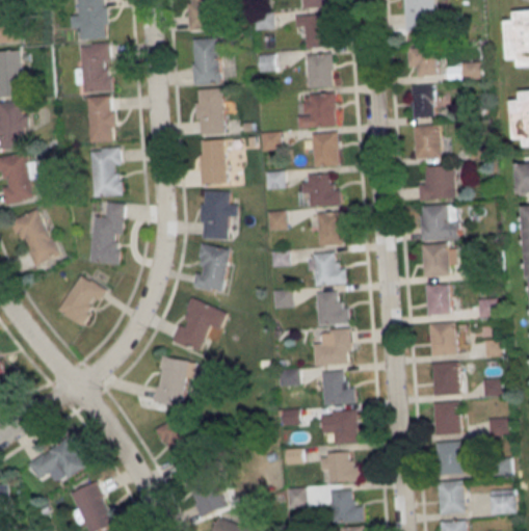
[(107,38),(105,0),(78,0),(79,16),(71,16),(72,28),(81,28),(81,40),(107,38)]
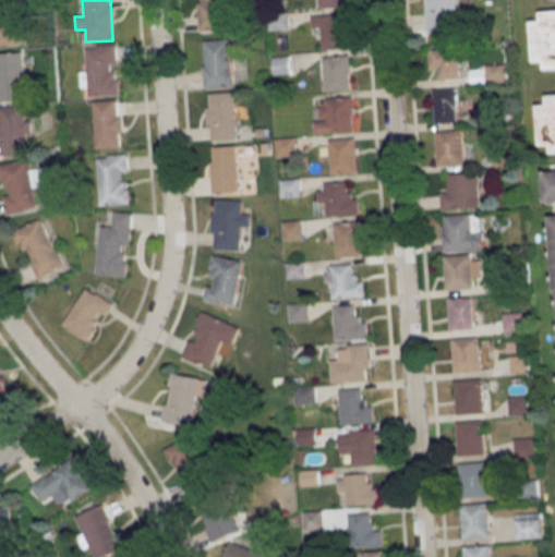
[(229,0),(197,0),(200,31),(231,29),(229,0)]
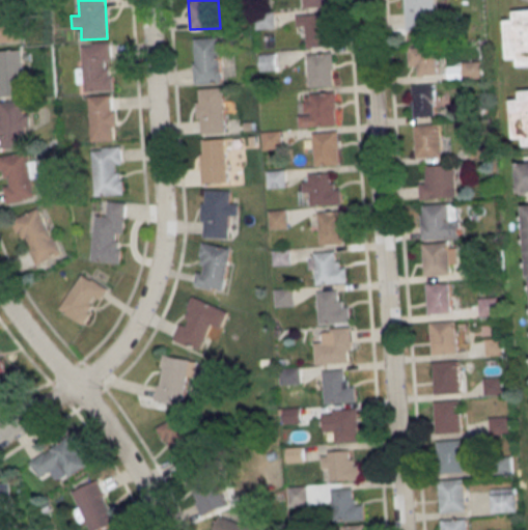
[(303,0),(303,9),(327,8),(327,0),(303,0)]
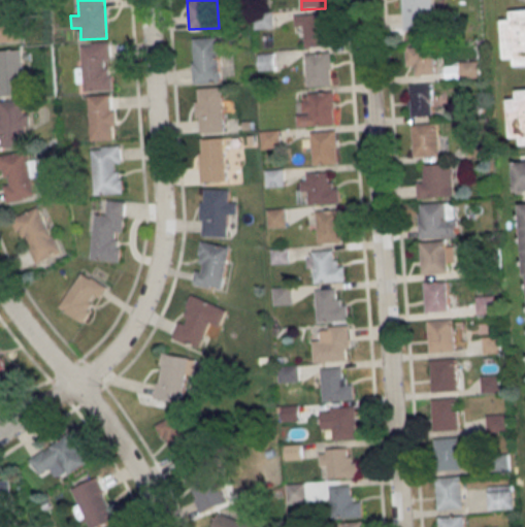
[(429,0),(400,0),(401,31),(423,31),(422,19),(430,18),(429,0)]
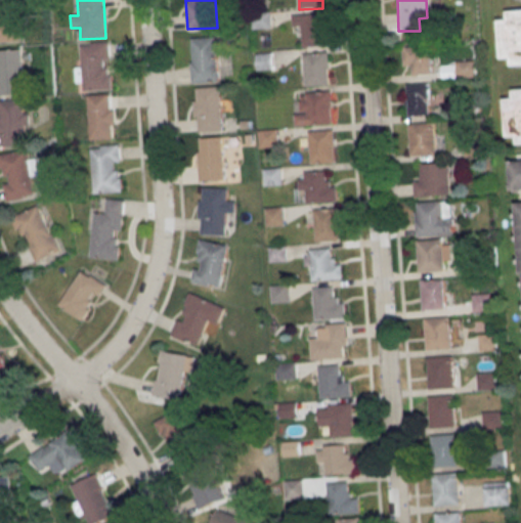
[(0,44),(18,44),(18,35),(25,35),(24,25),(15,25),(14,5),(0,5),(0,44)]
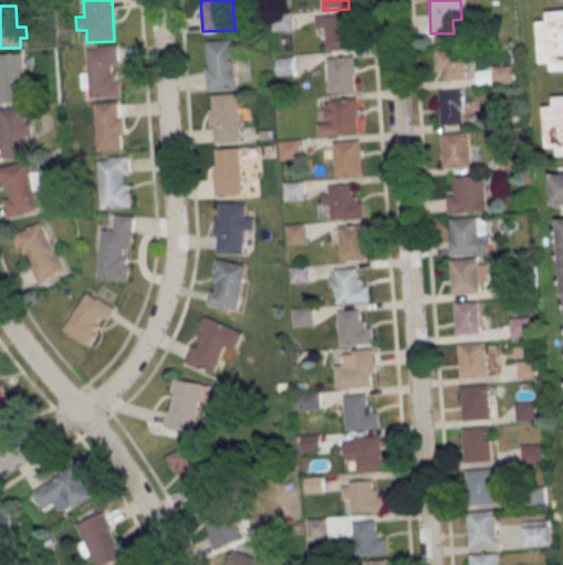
[(562,13),(549,14),(549,22),(539,23),(541,66),(552,66),(552,74),(562,73),(562,13)]
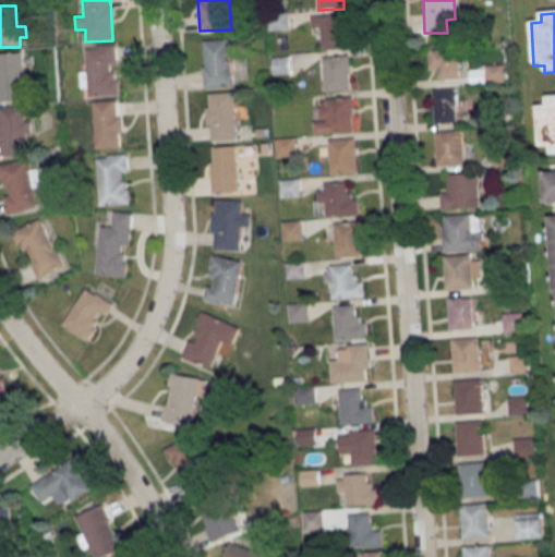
[(267,14),(267,31),(286,31),(286,14),(267,14)]
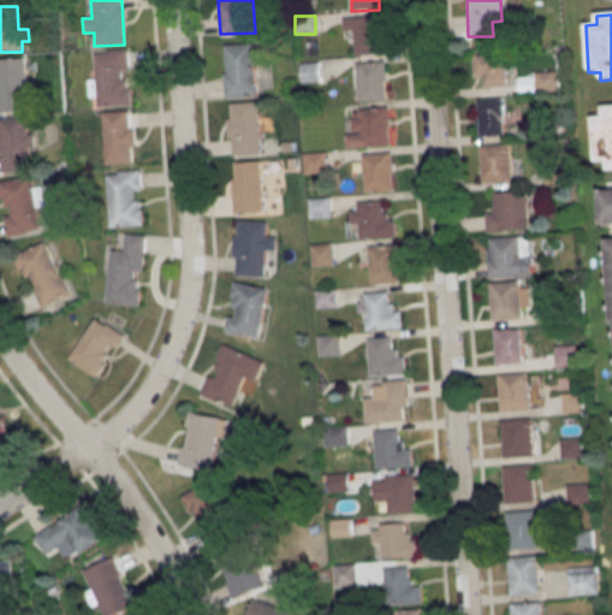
[(381,54),(381,17),(342,17),(342,33),(354,33),(354,54),(381,54)]
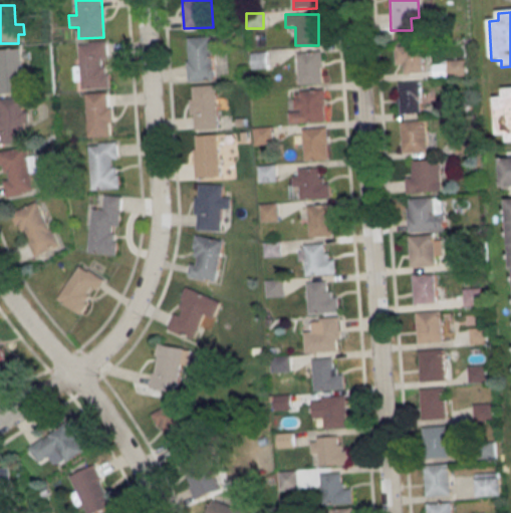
[(212,37),(186,37),(186,81),(212,81),(212,37)]
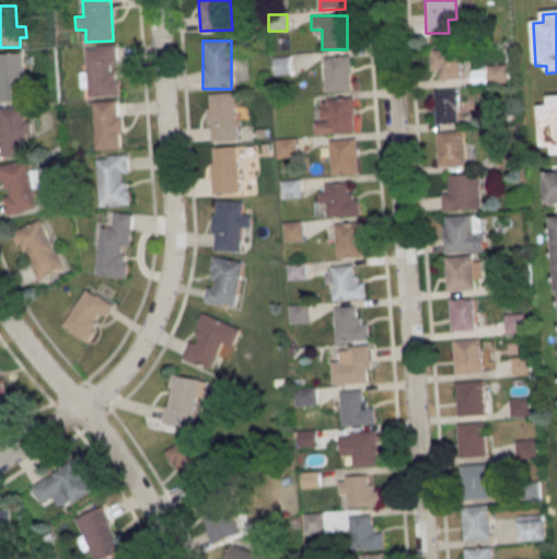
[(116,46),(85,47),(85,71),(79,72),(80,89),(86,88),(88,97),(117,96),(116,46)]
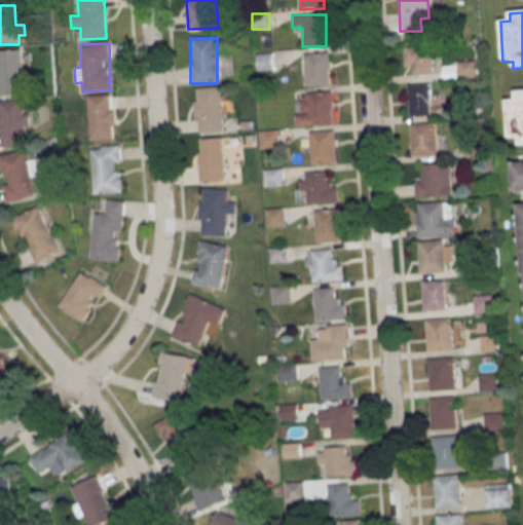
[(403,67),(412,67),(412,75),(431,75),(431,47),(403,47),(403,67)]
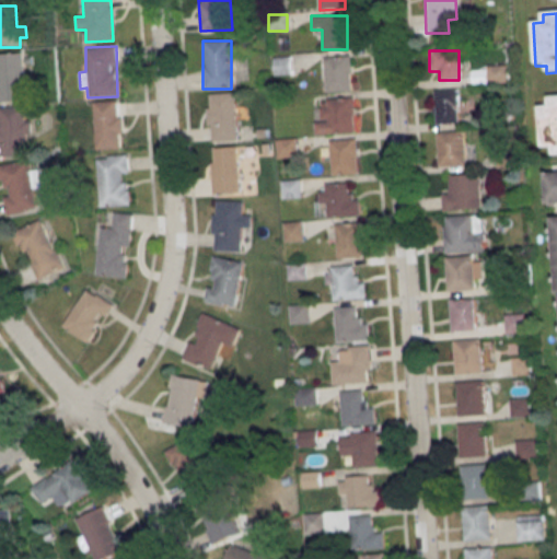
[(0,103),(22,103),(22,54),(0,54),(0,103)]
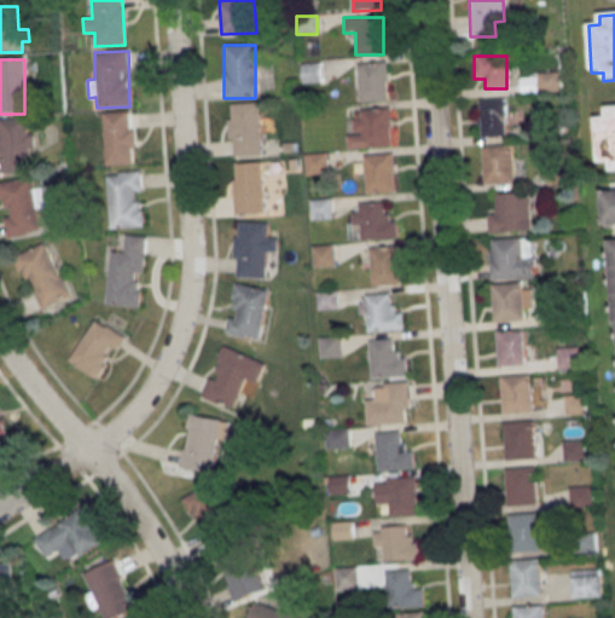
[(320,84),(320,64),(301,64),(301,84),(320,84)]
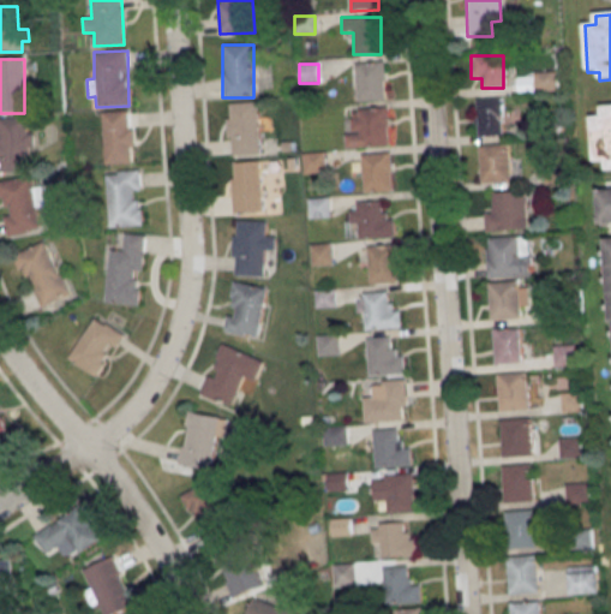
[(384,64),(354,64),(354,101),(384,101),(384,64)]
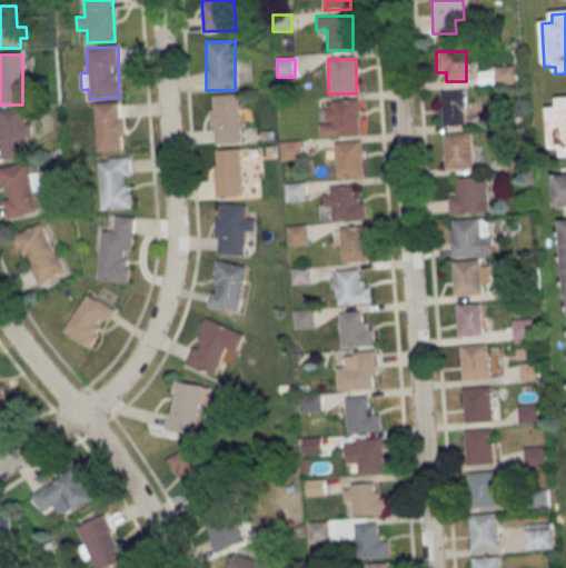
[(495,67),(495,83),(510,83),(510,67),(495,67)]
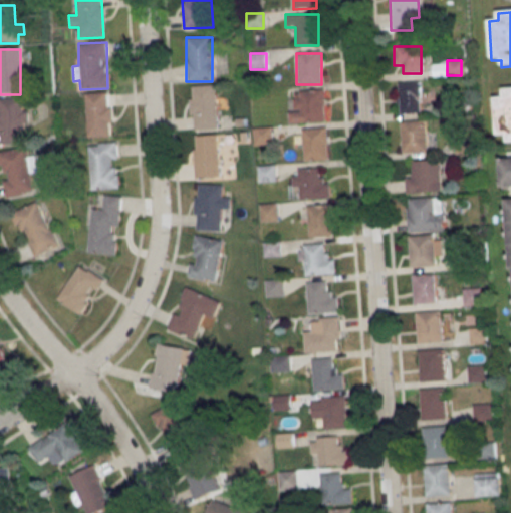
[(419,82),(398,82),(398,113),(420,113),(419,82)]
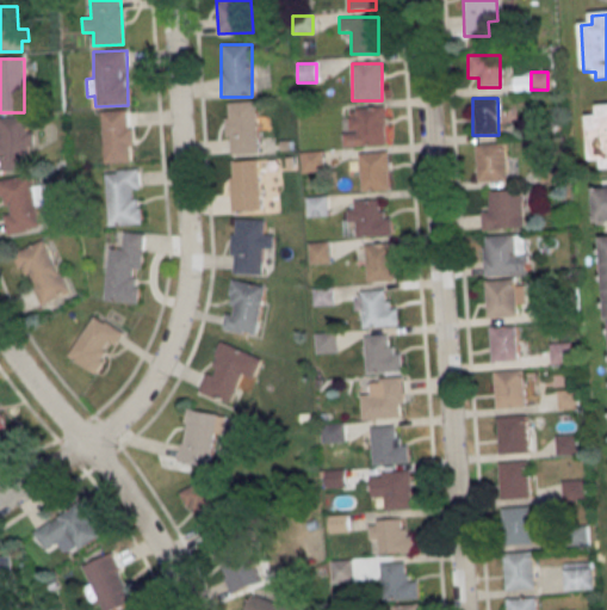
[(227,103),(228,154),(256,154),(255,102),(227,103)]
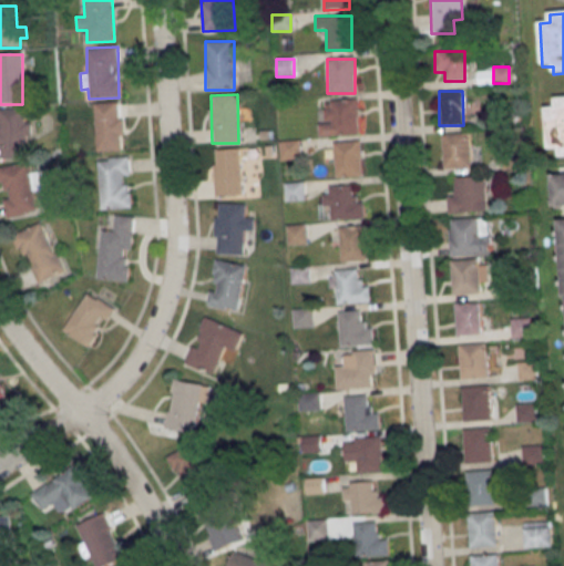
[(563,158),(559,160),(557,151),(549,152),(545,110),(557,110),(556,100),(563,99),(563,158)]
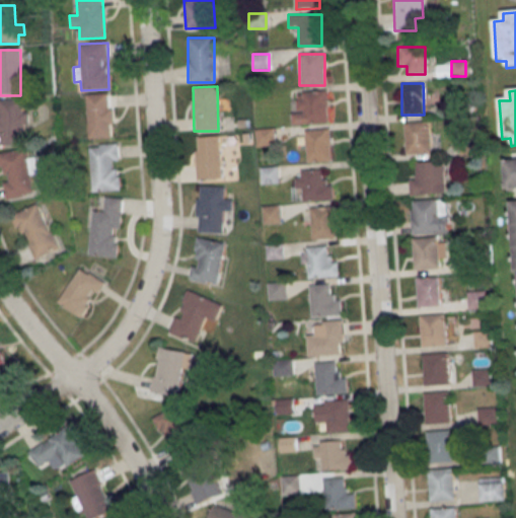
[(298,101),(290,102),(291,125),(326,125),(326,91),(298,92),(298,101)]
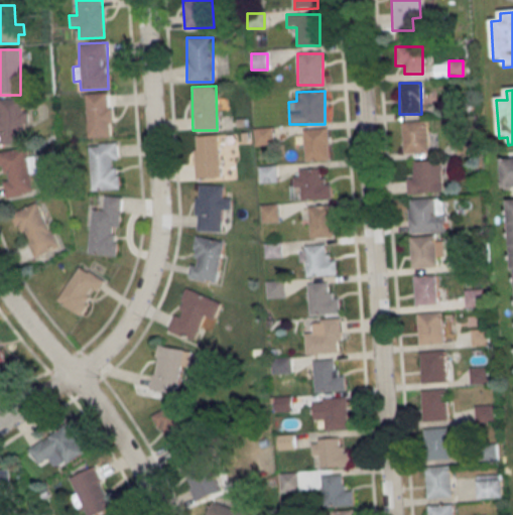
[(86,95),(88,138),(111,137),(110,123),(114,122),(113,108),(109,108),(109,94),(86,95)]
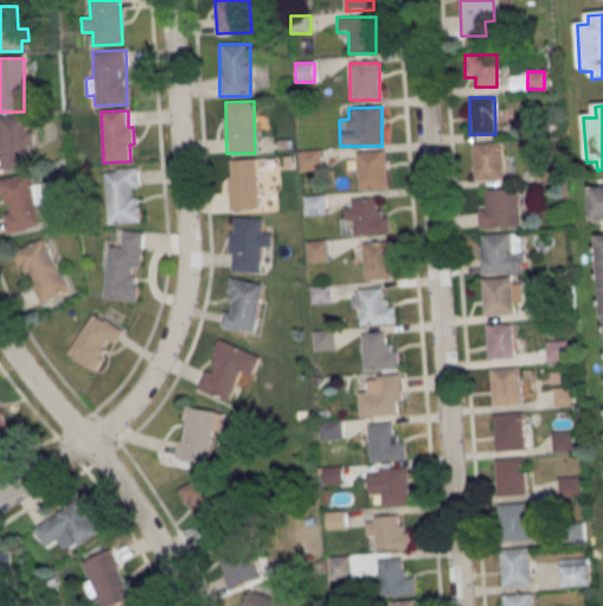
[(23,170),(21,159),(30,159),(29,148),(34,147),(33,132),(27,132),(26,116),(0,116),(0,158),(2,158),(4,171),(23,170)]
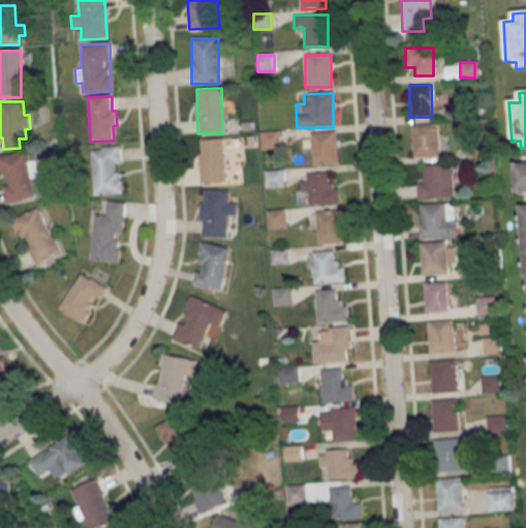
[(244,132),(243,124),(251,123),(252,131),(244,132)]
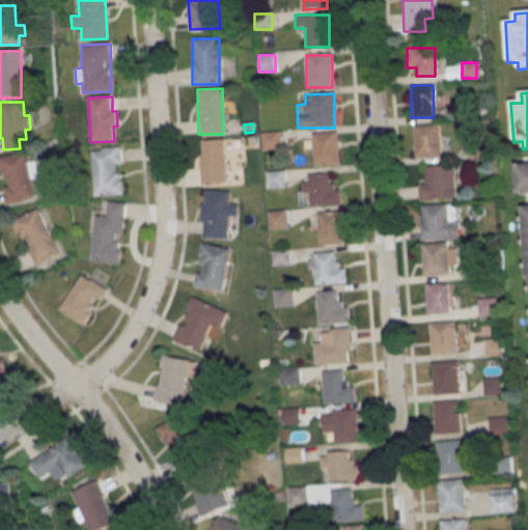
[(414,158),(442,157),(441,124),(413,126),(414,158)]
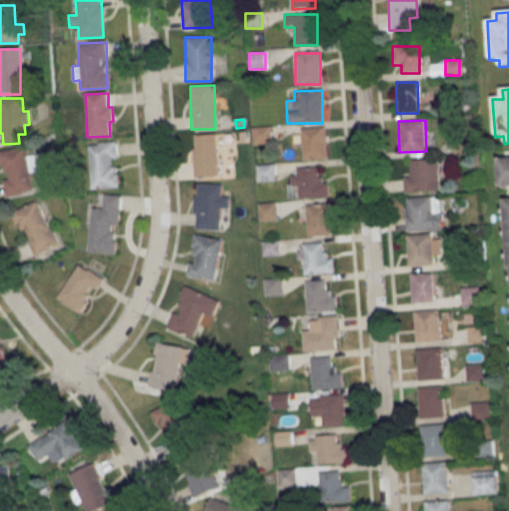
[(251,146),(270,145),(269,127),(250,128),(251,146)]
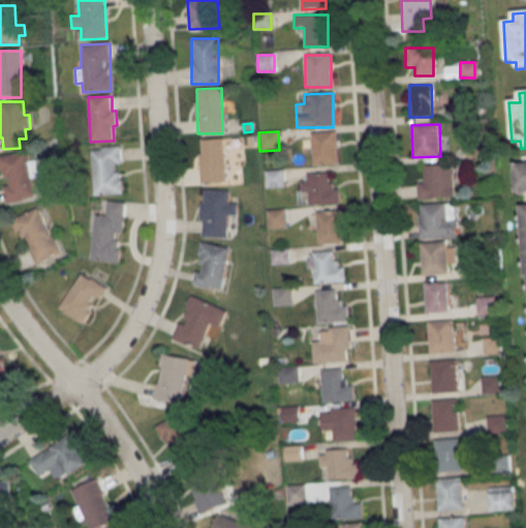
[(311,165),(336,165),(336,132),(311,132),(311,165)]
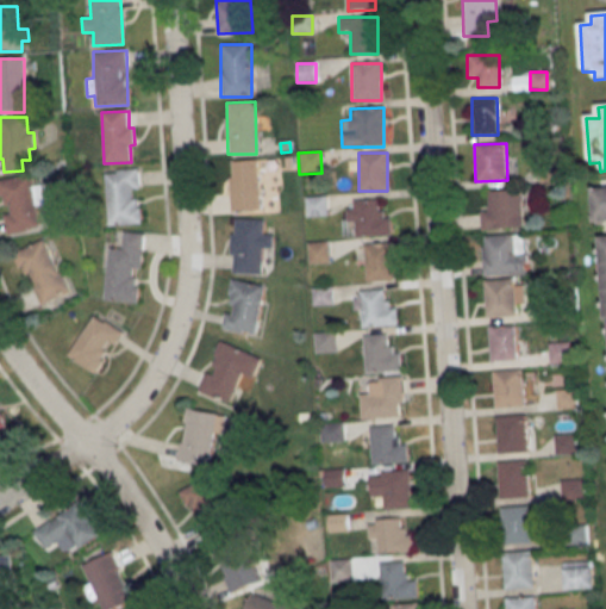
[(260,210),(257,161),(227,162),(230,211),(260,210)]
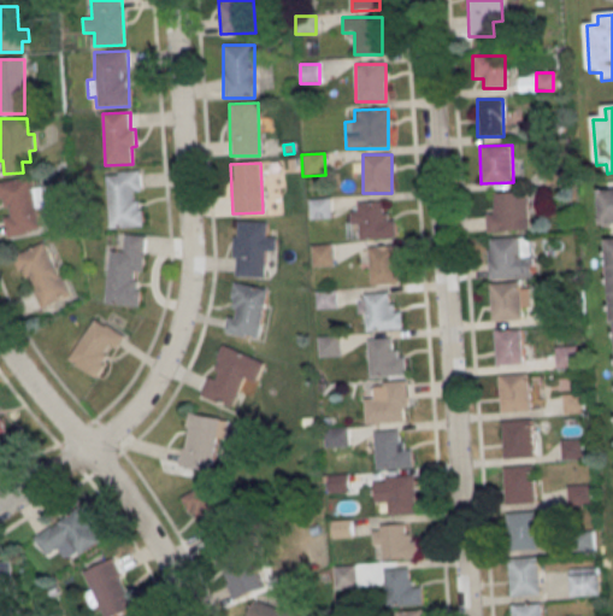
[(544,169),(544,185),(565,183),(564,168),(544,169)]
